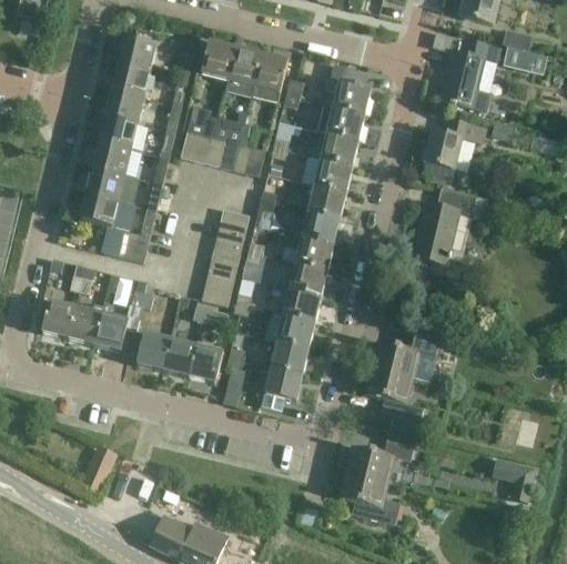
[(21,17),(32,20),(38,1),(34,0),(26,0),(21,17)]
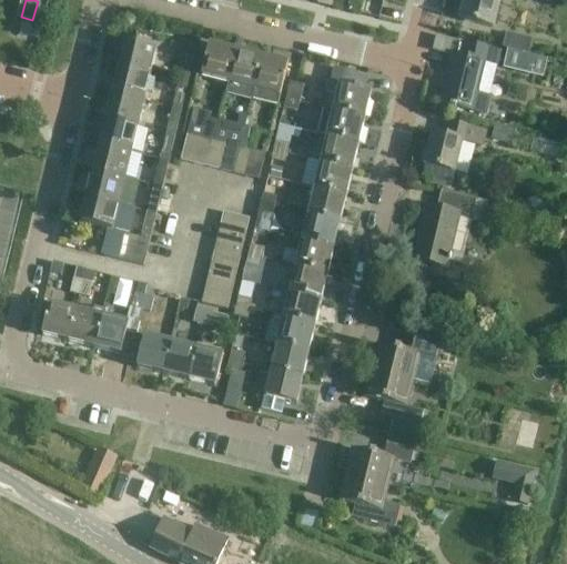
[(464,0),(461,16),(494,23),(498,0),(464,0)]
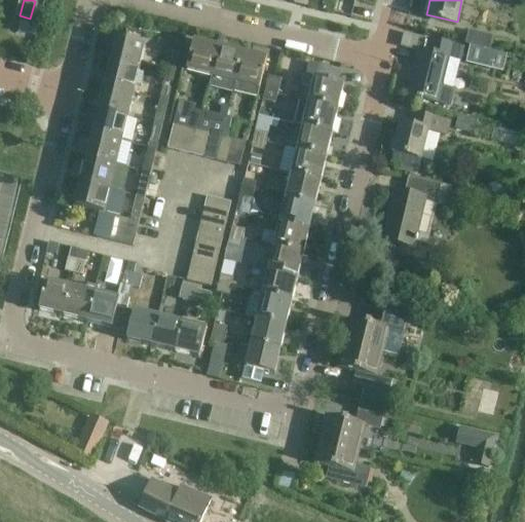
[(469,42),(469,43),(490,48),(493,34),(469,28),(465,41),(469,42)]
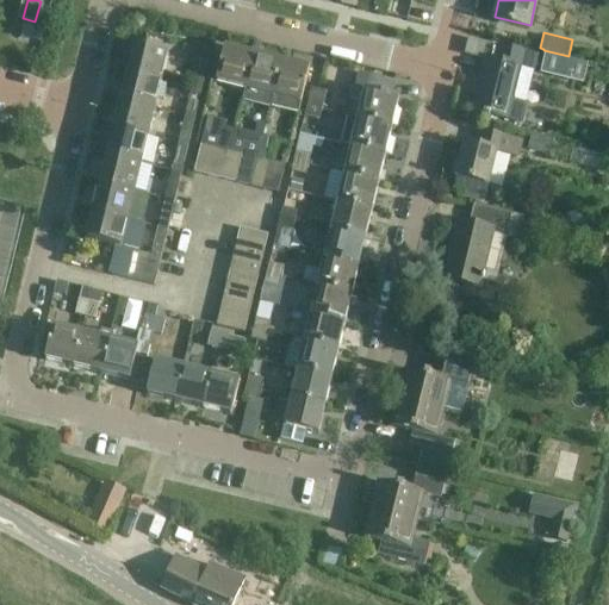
[(130,67),(162,74),(169,49),(137,41),(130,67)]
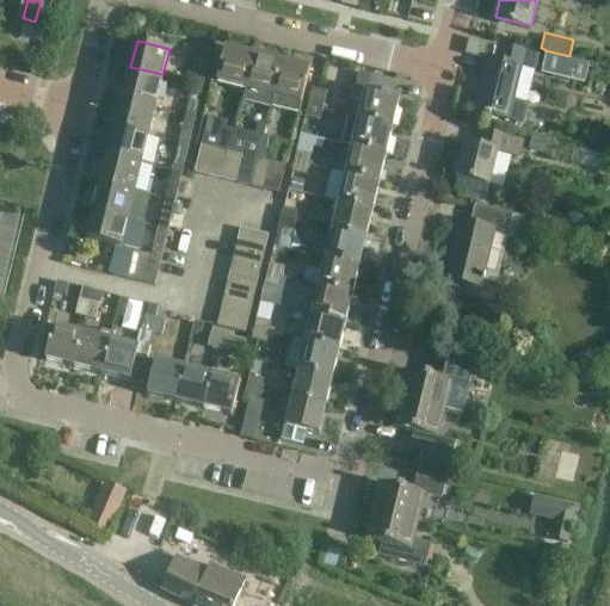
[(534,68),(538,53),(499,43),(497,57),(486,54),(473,106),(523,119),(528,99),(515,96),(522,66),(534,68)]
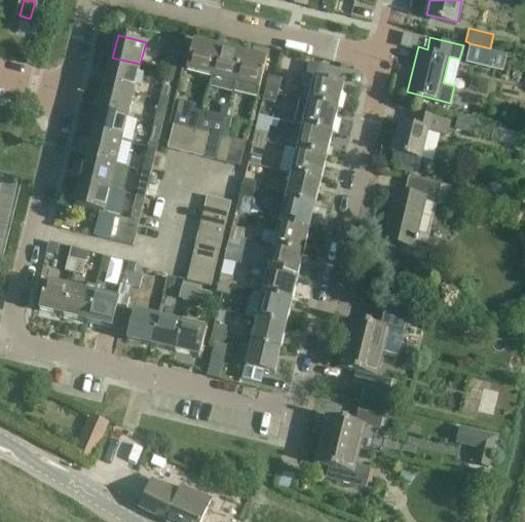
[(211,75),(218,45),(193,39),(186,69),(211,75)]
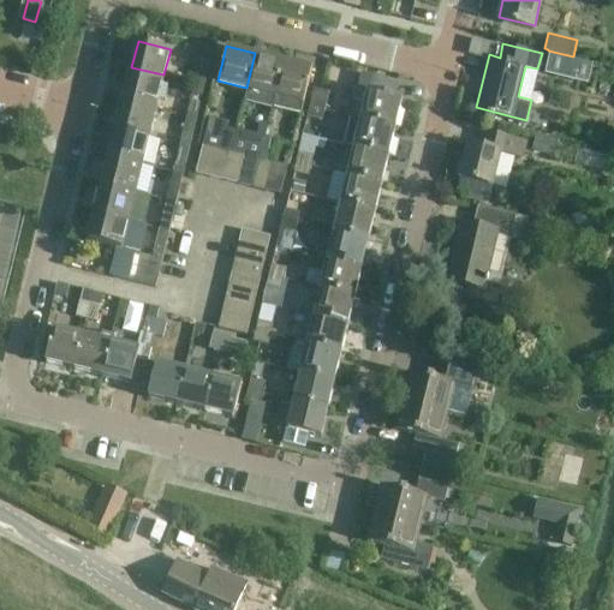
[(544,67),(543,70),(588,81),(592,61),(574,57),(573,57),(548,51),(544,67)]
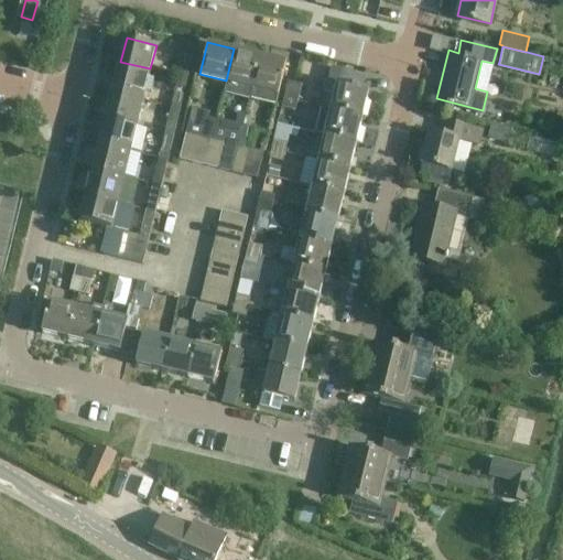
[(252,87),(260,54),(234,49),(226,81),(252,87)]
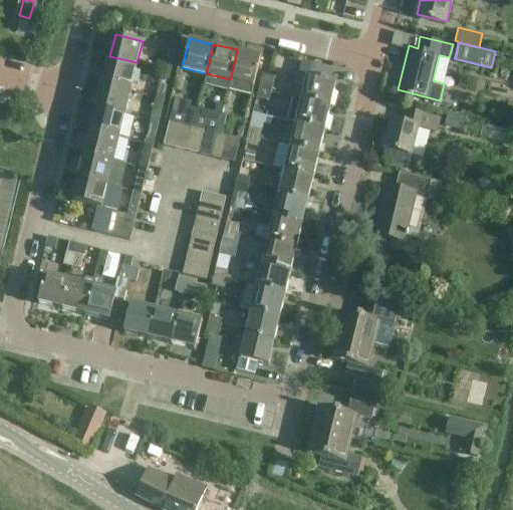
[(162,69),(170,71),(175,49),(167,47),(162,69)]
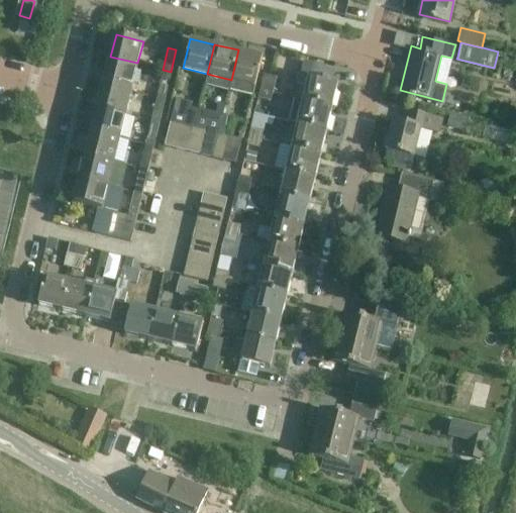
[(238,49),(231,80),(229,88),(252,94),(254,85),(255,85),(263,56),(238,49)]
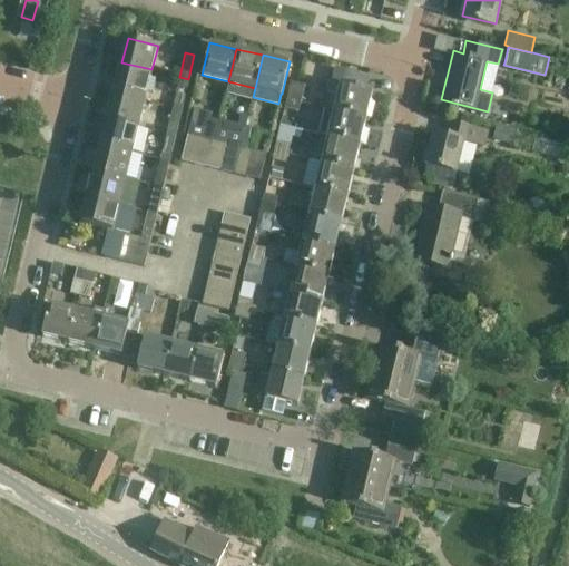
[(146,96),(151,69),(121,62),(116,88),(146,96)]
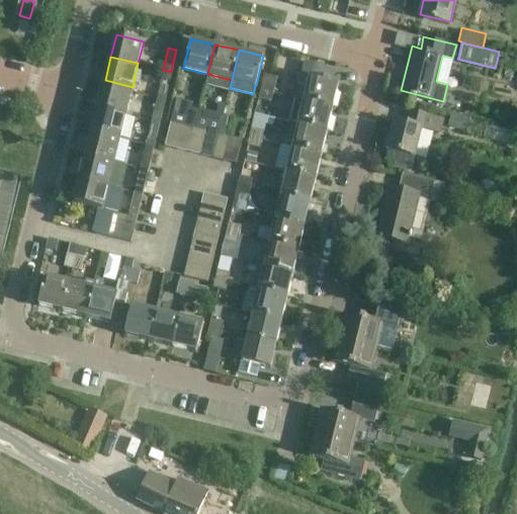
[(166,95),(171,72),(163,70),(157,93),(166,95)]
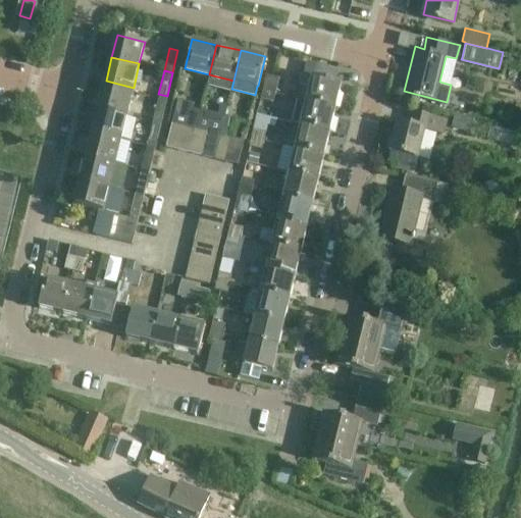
[(304,98),(336,105),(342,83),(301,72),(299,83),(307,85),(304,98)]
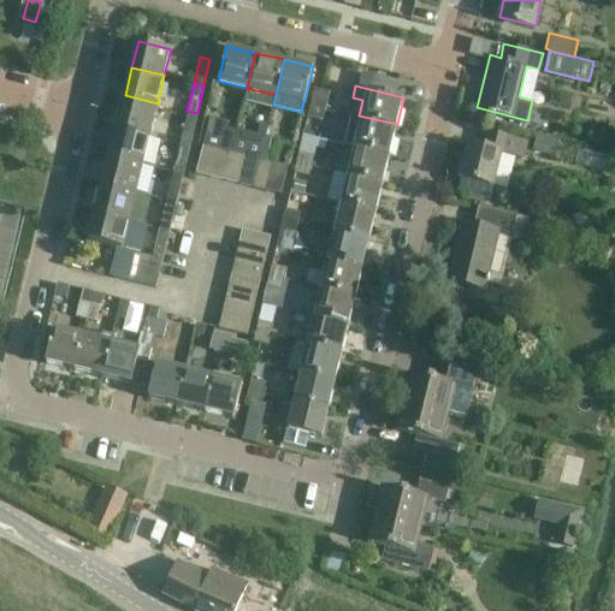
[(311,104),(325,107),(330,89),(314,87),(311,104)]
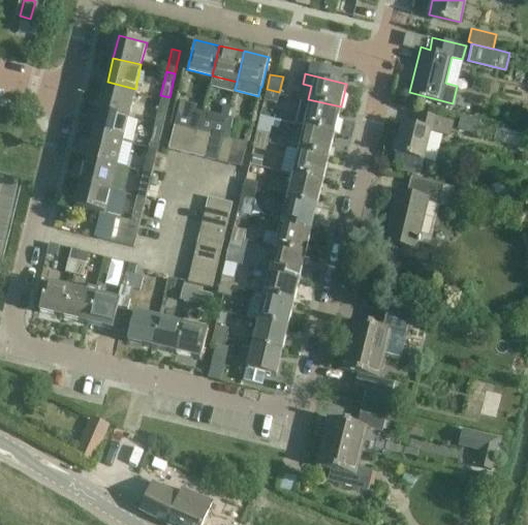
[(129,113),(135,89),(107,82),(101,106),(129,113)]
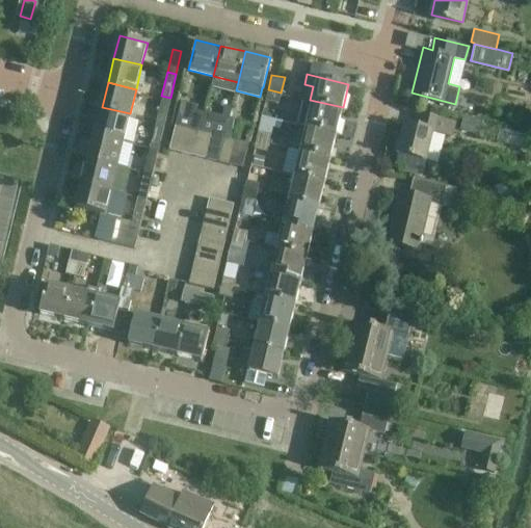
[(279,103),(281,93),(268,89),(265,100),(279,103)]
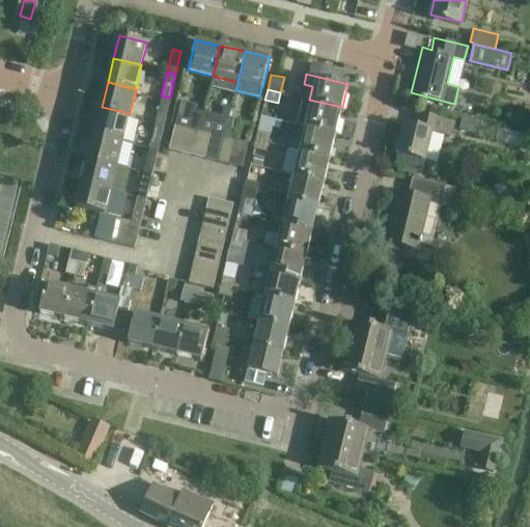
[(165,122),(170,98),(161,95),(156,119),(165,122)]
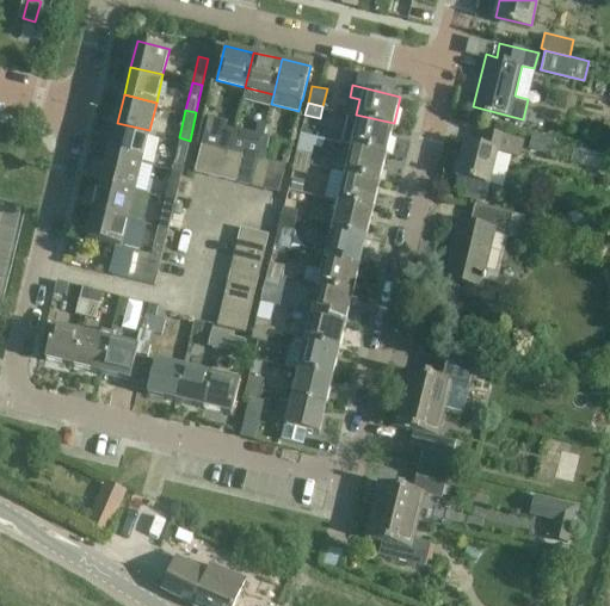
[(394,123),(356,115),(349,112),(342,142),(349,143),(387,152),(394,123)]
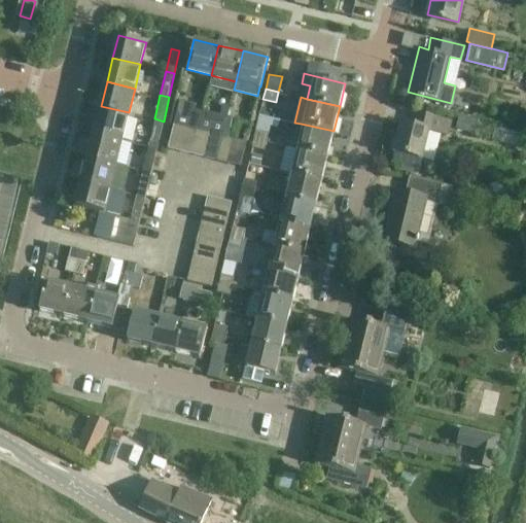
[(200,121),(203,109),(195,107),(196,103),(179,99),(179,101),(175,100),(169,121),(174,123),(173,123),(185,126),(198,129),(200,121)]
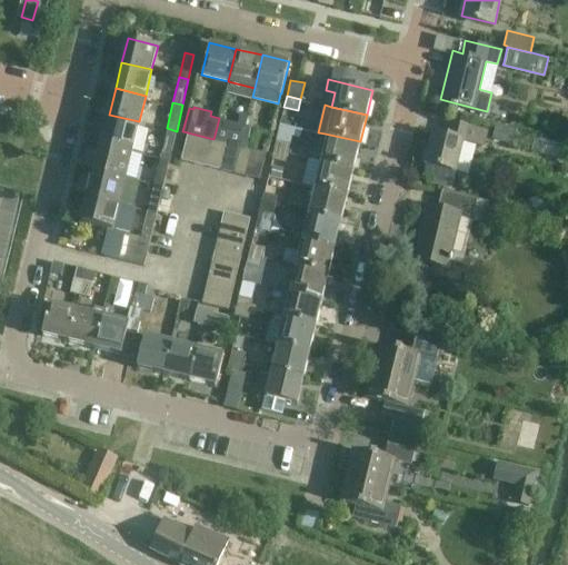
[(132,148),(139,121),(109,115),(102,140),(132,148)]
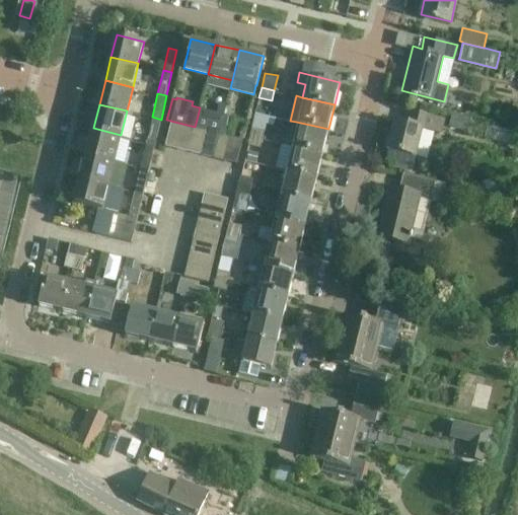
[(220,127),(223,114),(214,112),(200,107),(197,120),(212,125),(220,127)]
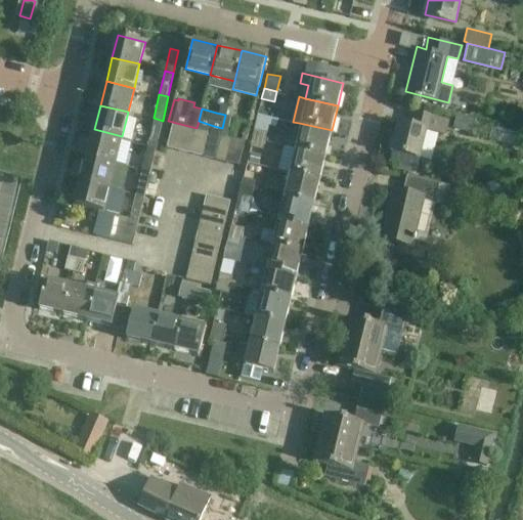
[(433,129),(436,117),(410,110),(407,122),(399,120),(395,136),(390,136),(388,144),(392,146),(391,149),(393,149),(391,159),(399,162),(398,166),(413,170),(426,127),(433,129)]
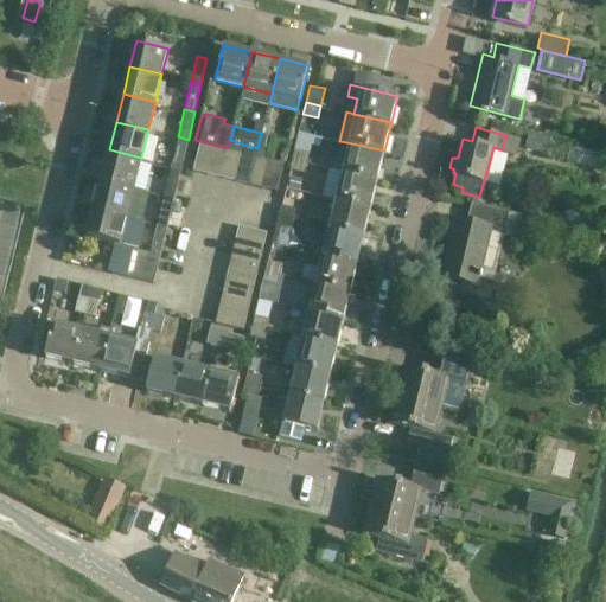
[(528,130),(524,146),(535,148),(546,151),(549,135),(538,133),(528,130)]
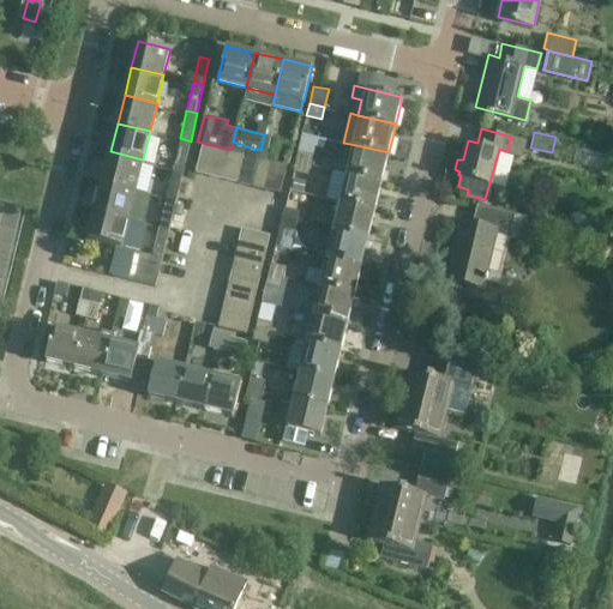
[(260,150),(263,150),(271,152),(275,137),(264,134),(260,150)]
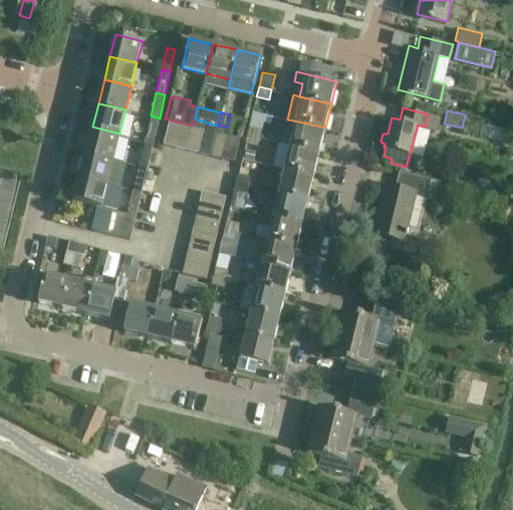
[(265,113),(264,120),(271,122),(272,114),(265,113)]
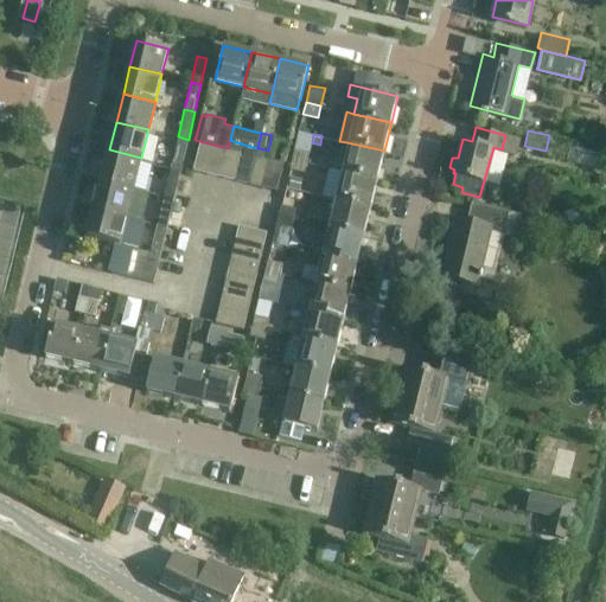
[(182,167),(189,140),(178,136),(172,165),(182,167)]
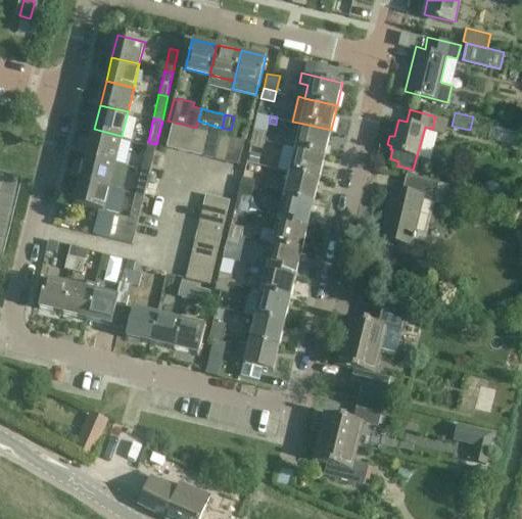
[(224,128),(222,128),(214,126),(198,121),(196,128),(208,130),(220,134),(223,134),(224,128)]
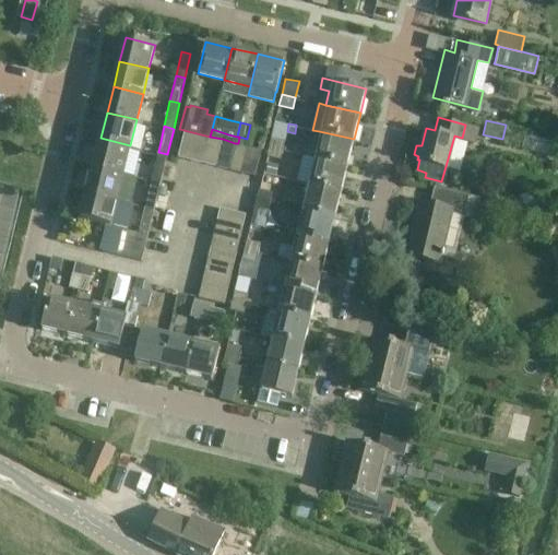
[(190,158),(197,133),(183,130),(178,155),(190,158)]
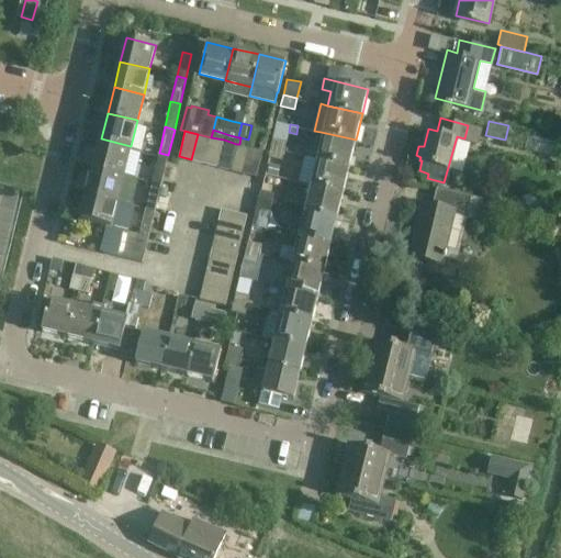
[(350,165),(356,140),(321,132),(315,157),(350,165)]
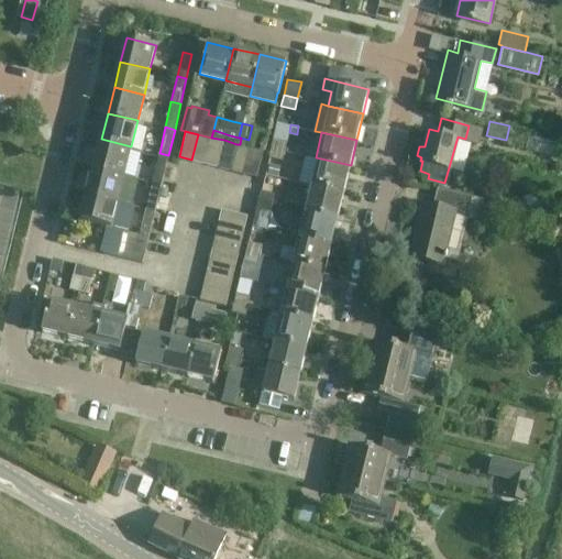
[(205,163),(211,138),(198,134),(191,160),(205,163)]
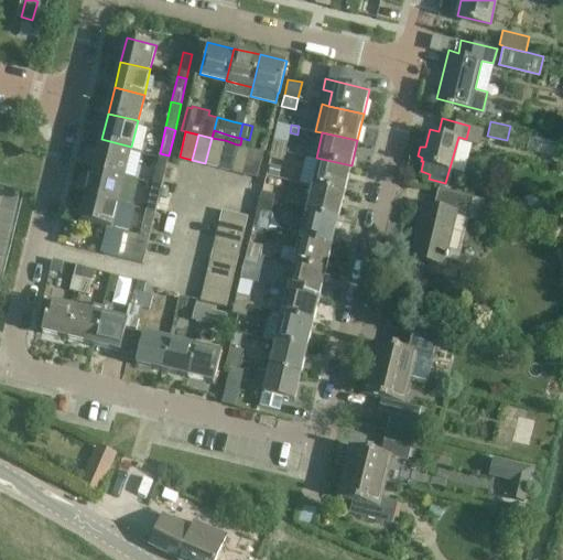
[(218,167),(225,140),(212,138),(205,163),(218,167)]
